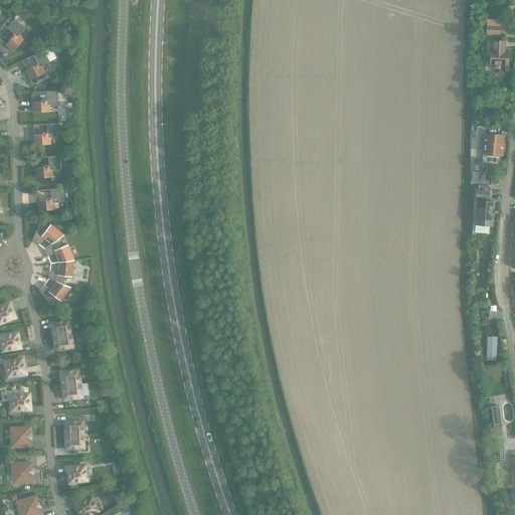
[(10,24),(0,35),(0,39),(13,51),(24,39),(19,35),(25,28),(14,19),(10,24)]
